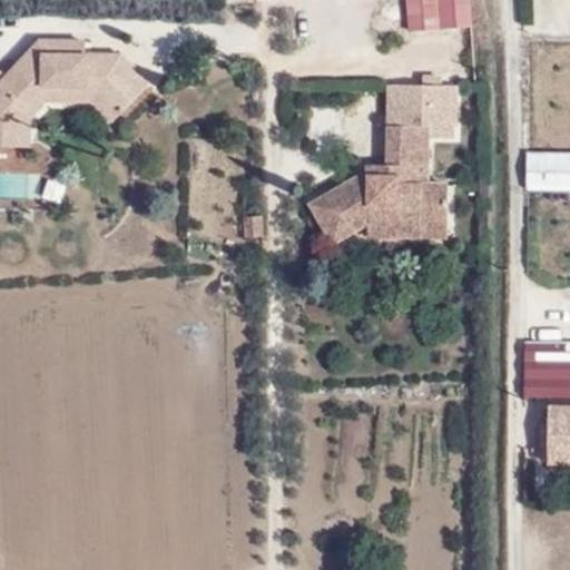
[(465,0),(406,0),(411,68),(470,65),(465,0)]
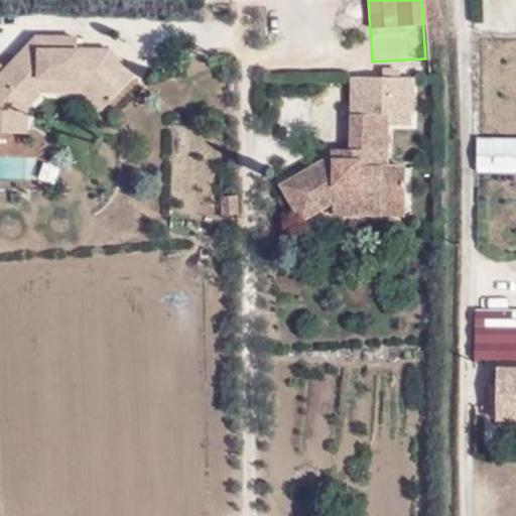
[(515,169),(515,35),(480,35),(478,169),(515,169)]
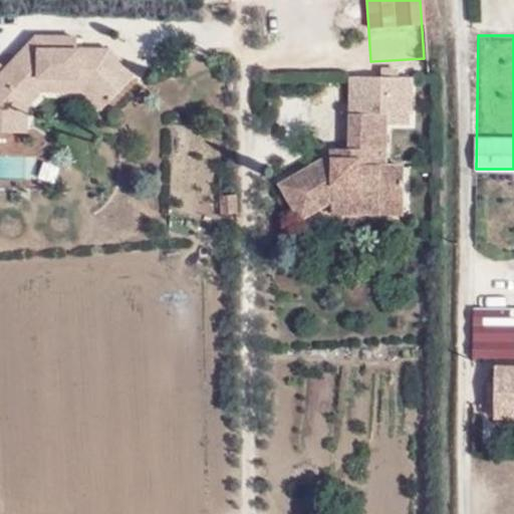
[(38,82),(85,83),(106,104),(136,74),(109,49),(81,49),(81,37),(36,36),(0,73),(0,132),(19,133),(19,104),(38,82)]
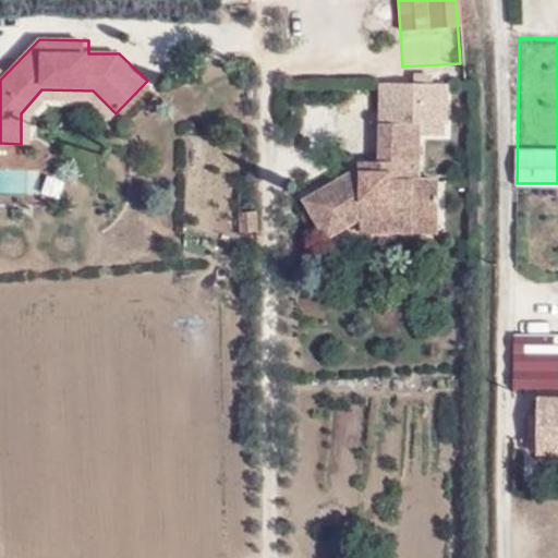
[(88,99),(109,120),(116,113),(93,91),(41,89),(21,113),(21,144),(29,144),(29,117),(46,99),(88,99)]
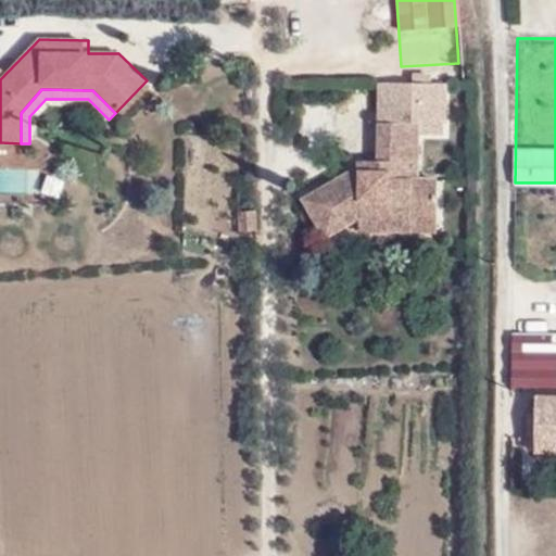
[(302,200),(324,238),(358,217),(437,218),(438,179),(417,179),(418,124),(379,124),(379,164),(357,163),(357,167),(302,200)]
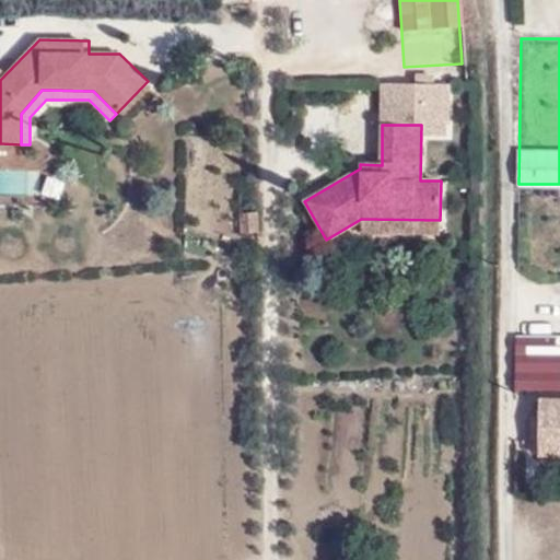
[(260,211),(238,211),(237,233),(260,233),(260,211)]
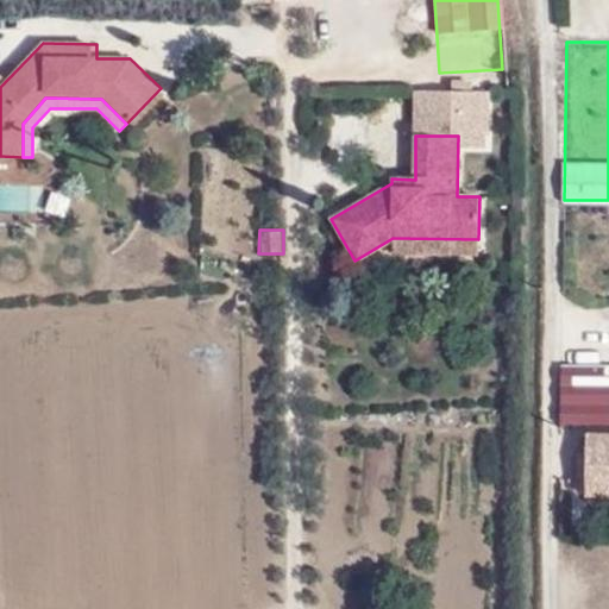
[(393,252),(478,255),(478,239),(393,238),(393,252)]
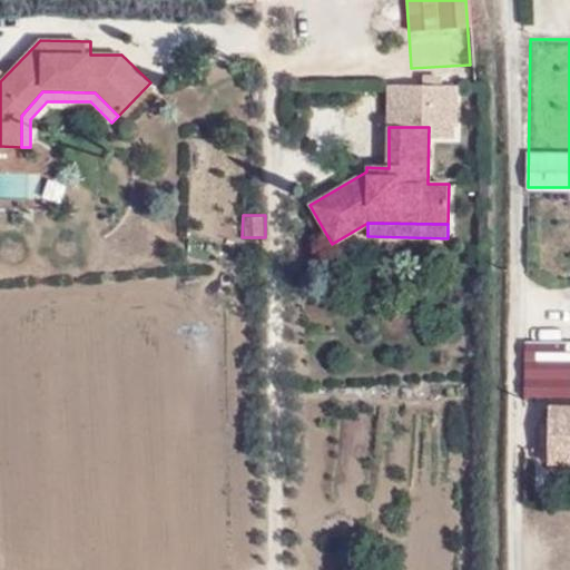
[(523,338),(523,394),(569,393),(569,330),(547,330),(547,338),(523,338)]
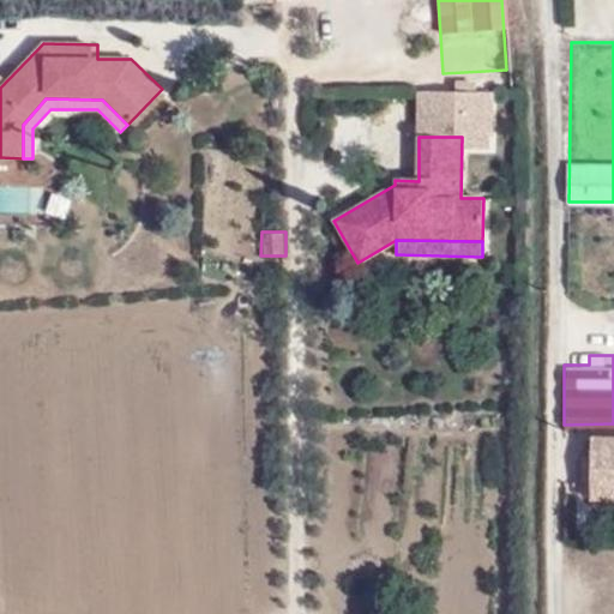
[(613,438),(590,438),(590,500),(613,500),(613,438)]
